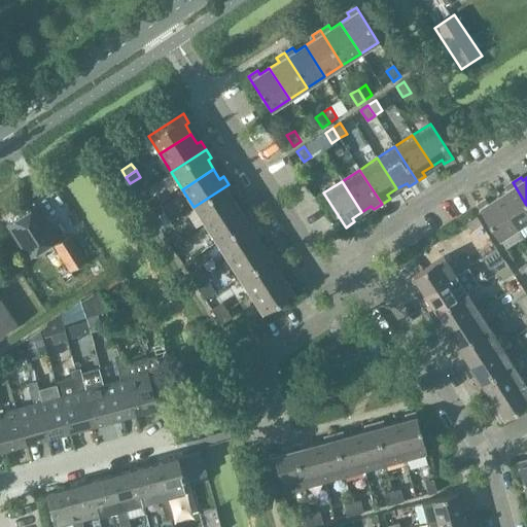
[(526,221),(526,205),(513,182),(504,187),(506,191),(497,198),(517,229),(526,221)]
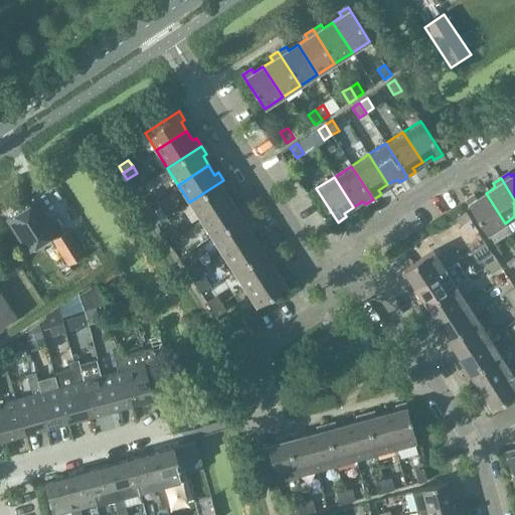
[(200,219),(231,200),(225,191),(228,188),(223,180),(189,202),(200,219)]
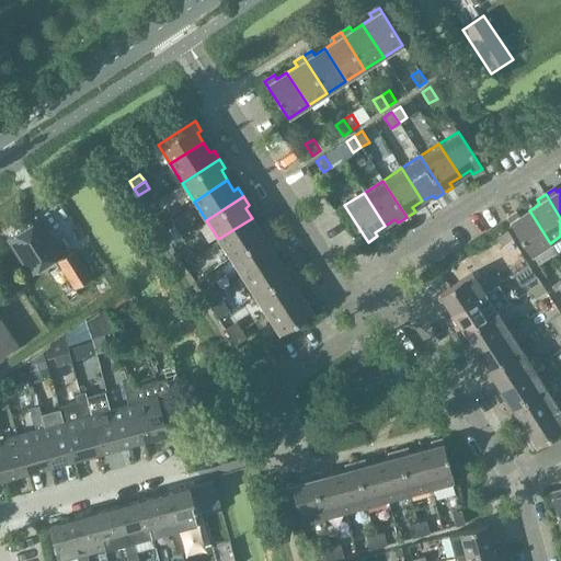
[(531,255),(550,243),(529,210),(519,217),(516,213),(507,218),(531,255)]
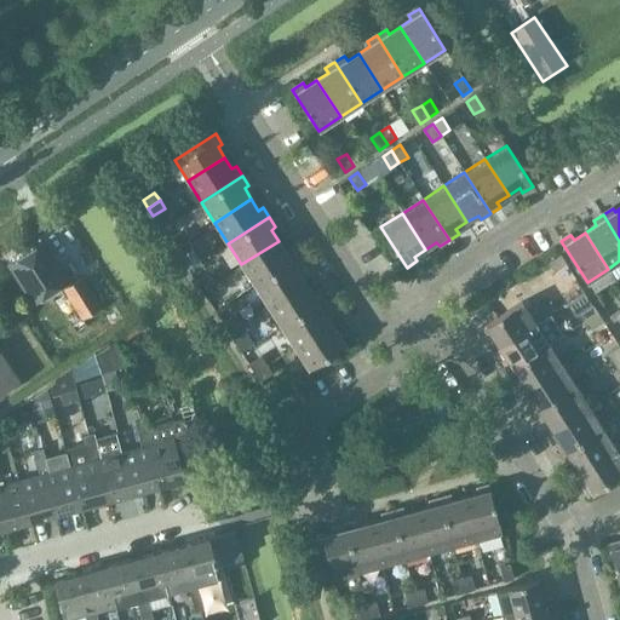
[(174,250),(187,242),(182,234),(170,242),(174,250)]
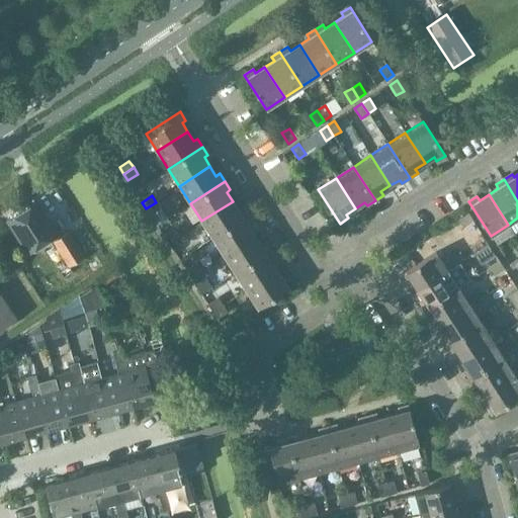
[(7,221),(27,253),(59,234),(38,201),(7,221)]
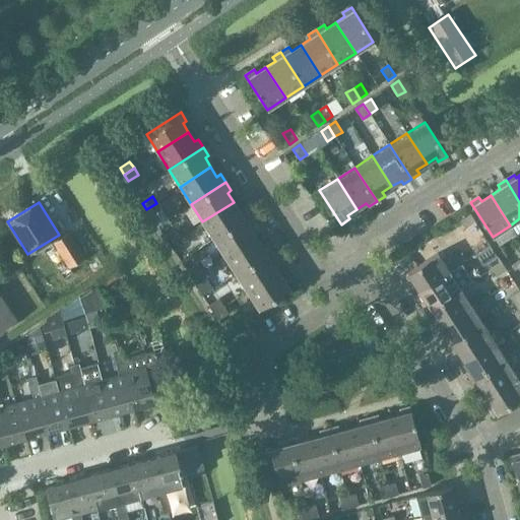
[(214,239),(248,217),(243,209),(239,211),(234,202),(202,221),(214,239)]
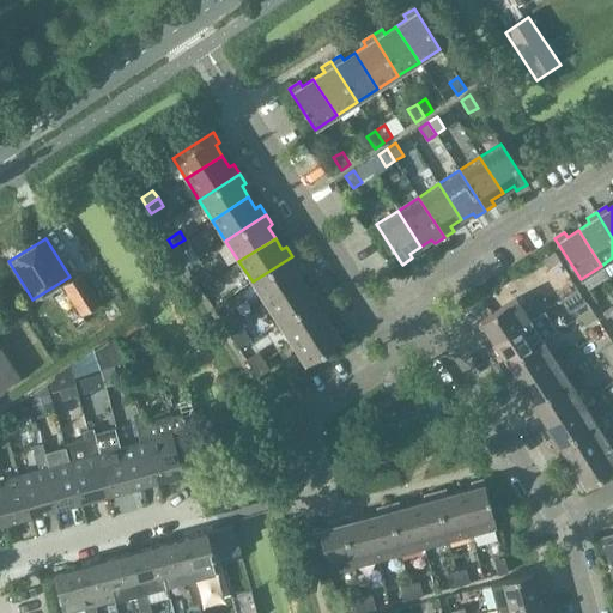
[(184,240),(173,247),(178,255),(190,248),(184,240)]
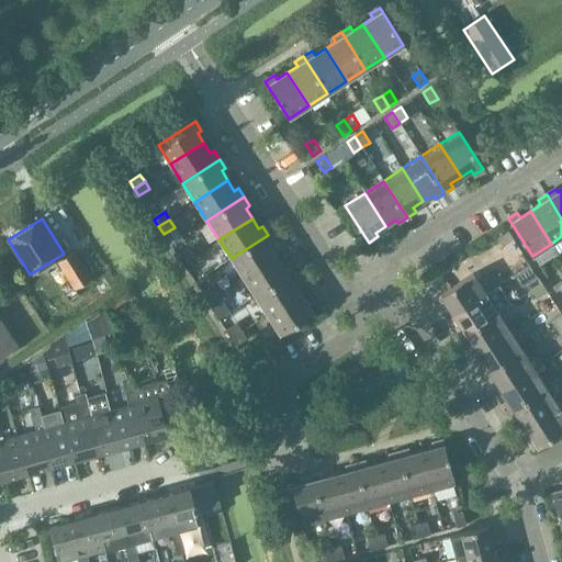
[(508,232),(497,239),(502,247),(514,239),(508,232)]
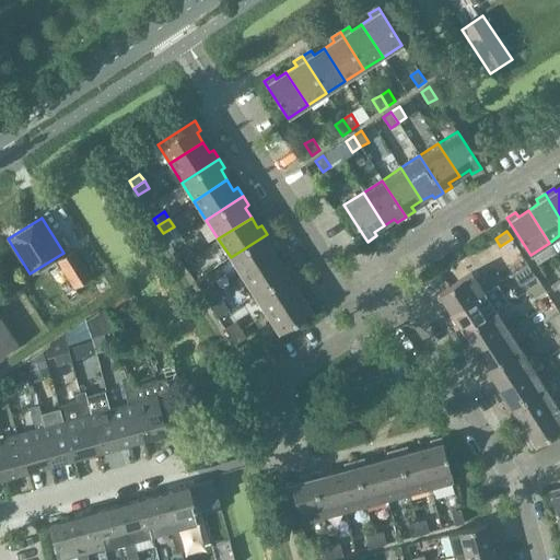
[(243,277),(276,255),(269,245),(272,243),(267,234),(231,257),(243,277)]
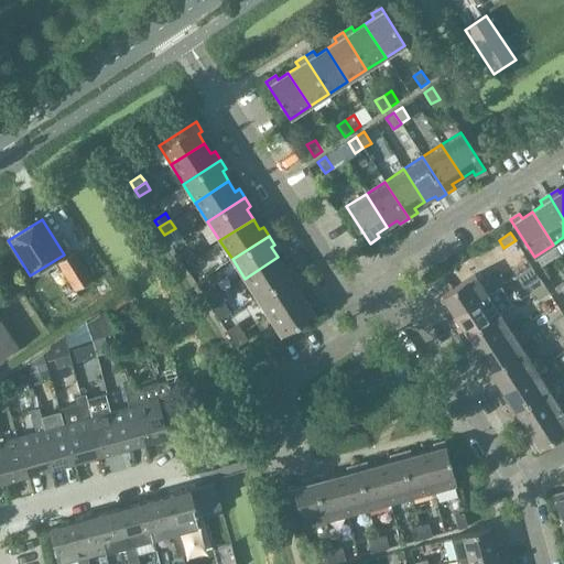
[(183,264),(195,258),(190,250),(179,257),(183,264)]
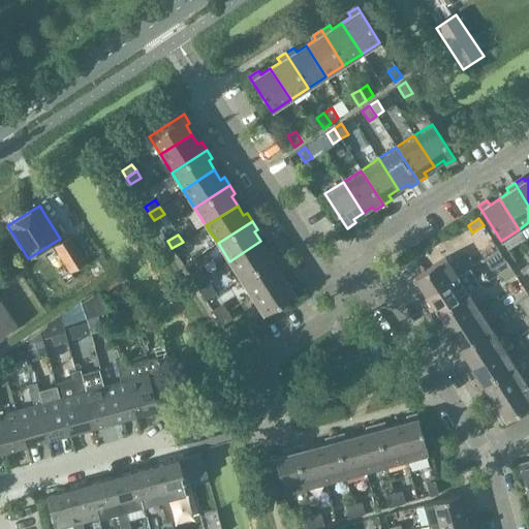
[(70,272),(86,261),(70,237),(55,247),(63,259),(70,272)]
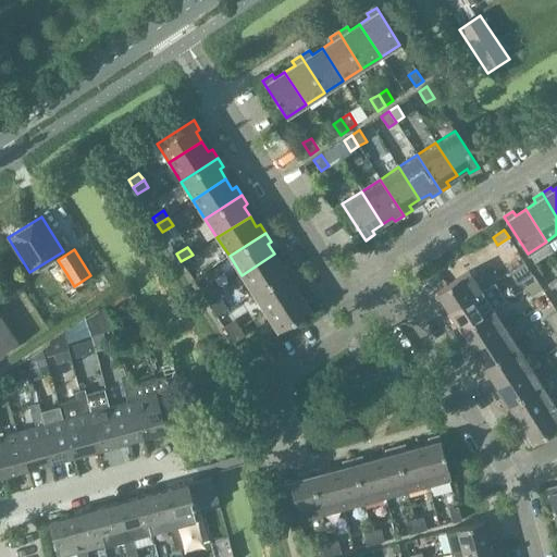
[(254,294),(289,270),(284,261),(281,263),(274,254),(242,275),(254,294)]
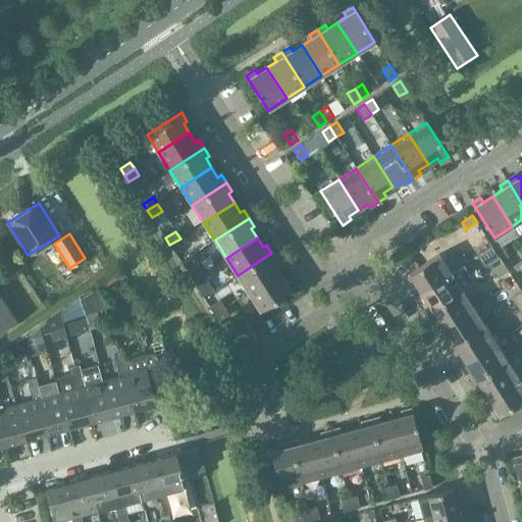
[(180,239),(169,245),(174,252),(185,246),(180,239)]
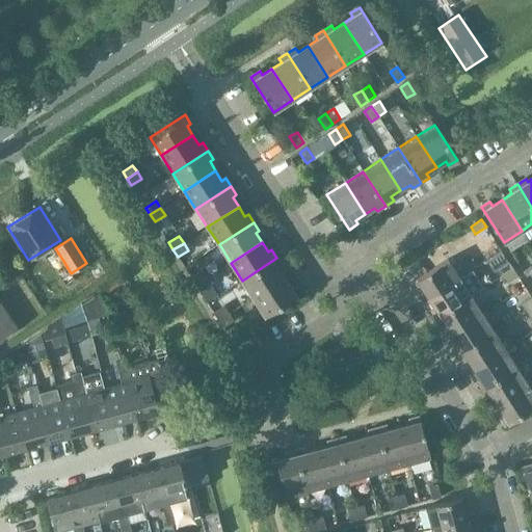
[(254,298),(285,278),(278,268),(282,266),(276,258),(242,281),(254,298)]
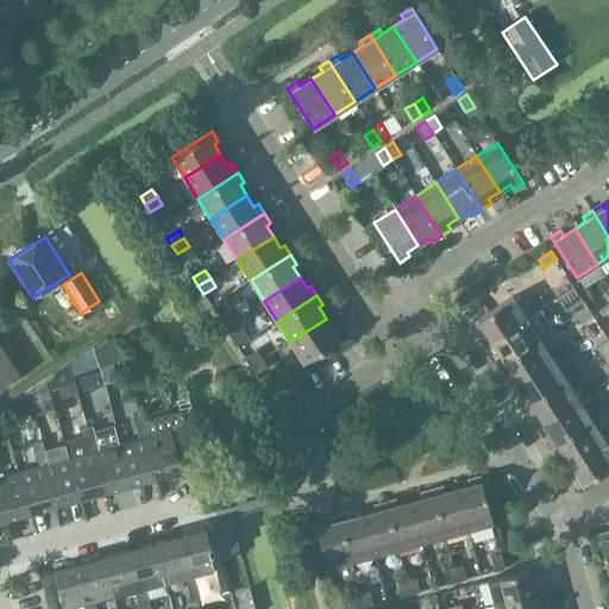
[(490,341),(526,319),(513,297),(472,322),(478,333),(483,331),(490,341)]
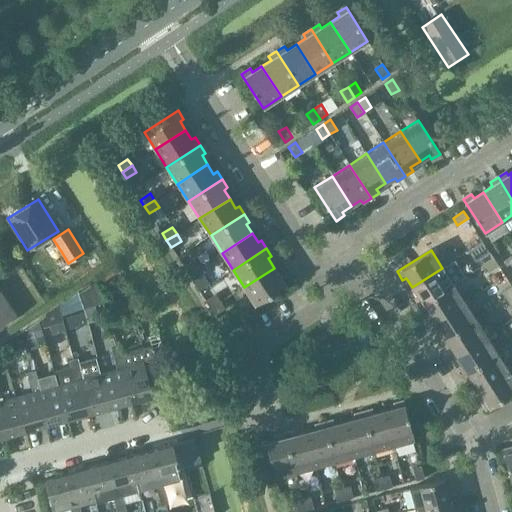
[(61,251),(52,256),(60,268),(68,263),(61,251)]
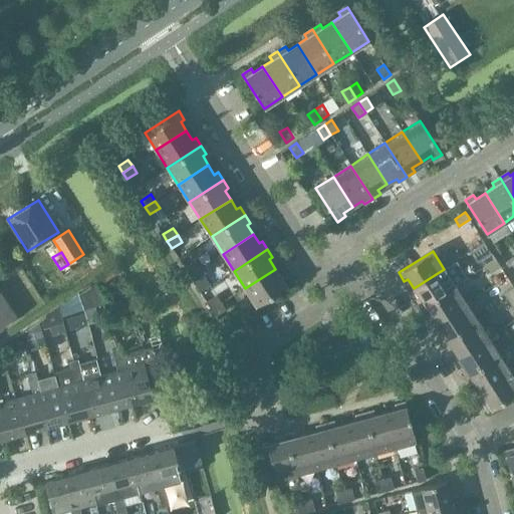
[(485,266),(495,259),(491,253),(481,259),(485,266)]
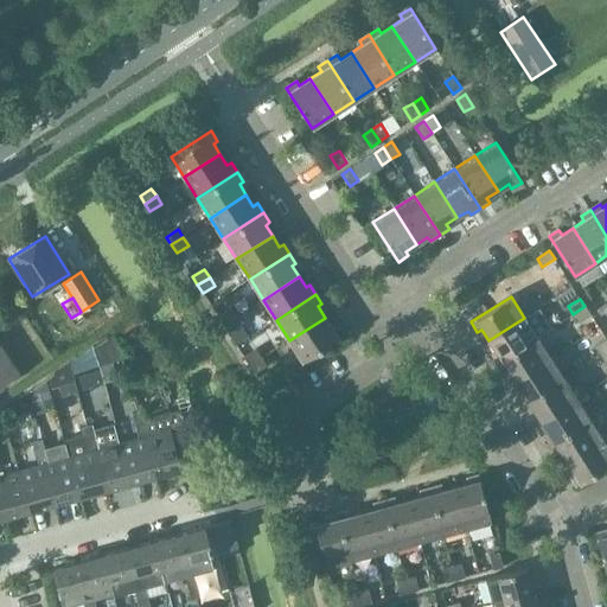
[(585,306),(573,314),(579,323),(590,314),(585,306)]
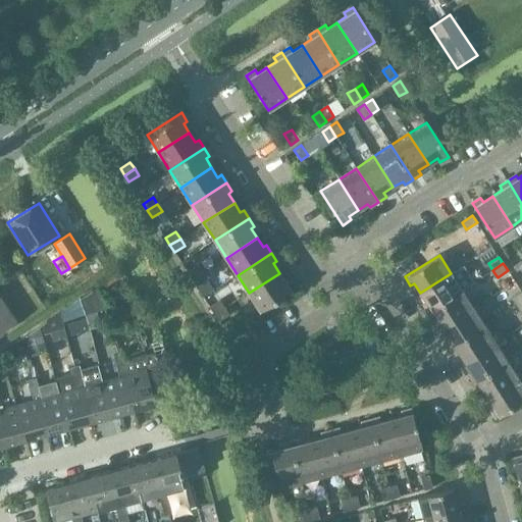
[(192,280),(202,273),(198,266),(188,273),(192,280)]
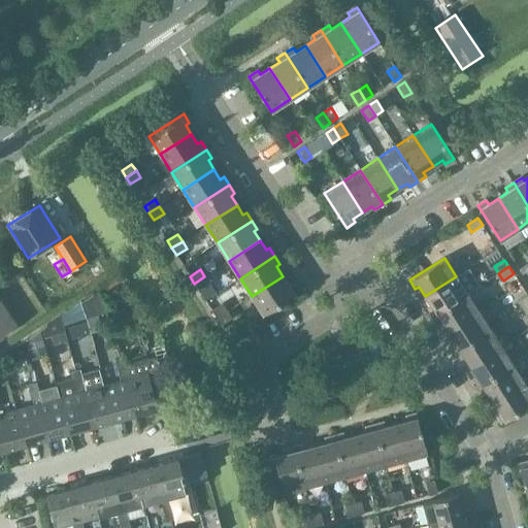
[(117,272),(98,286),(103,293),(122,281),(117,272)]
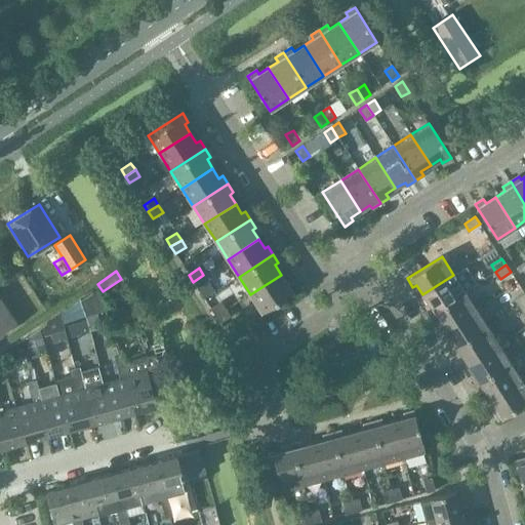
[(203,275),(193,282),(198,289),(208,282),(203,275)]
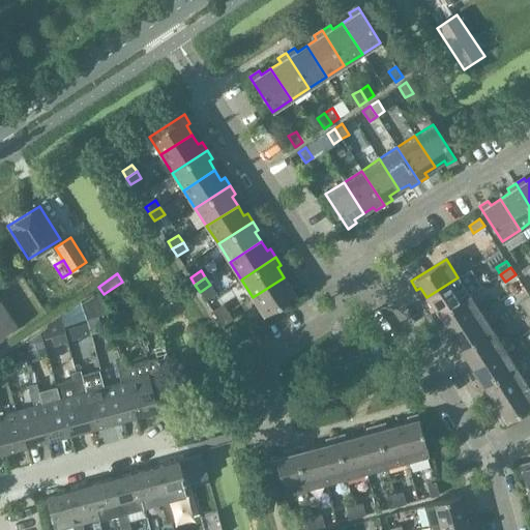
[(284,277),(253,297),(264,316),(299,293),(293,284),(290,287),(284,277)]
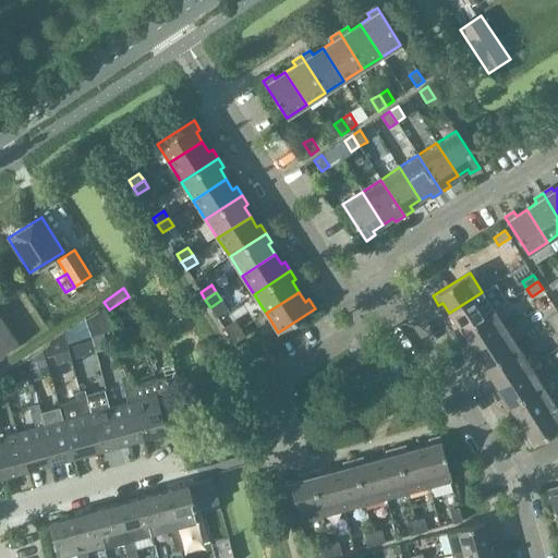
[(482,292),(449,313),(456,323),(451,325),(457,334),(494,311),(482,292)]
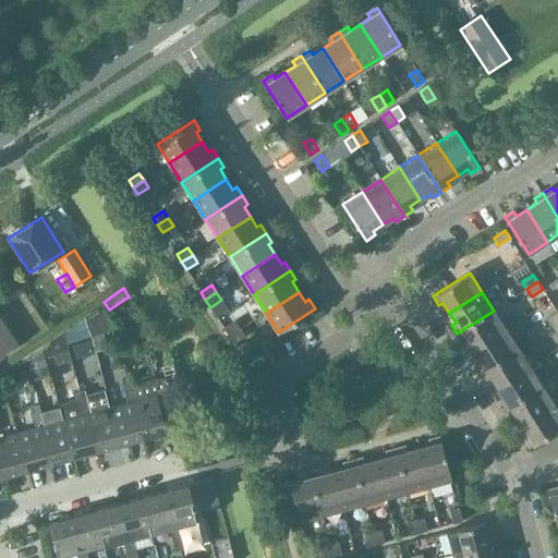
[(105,307),(85,319),(89,336),(89,337),(111,329),(105,307)]
